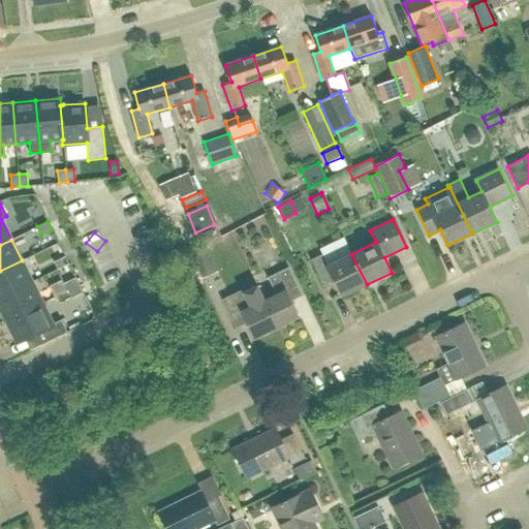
[(218,271),(206,244),(189,252),(201,278),(218,271)]
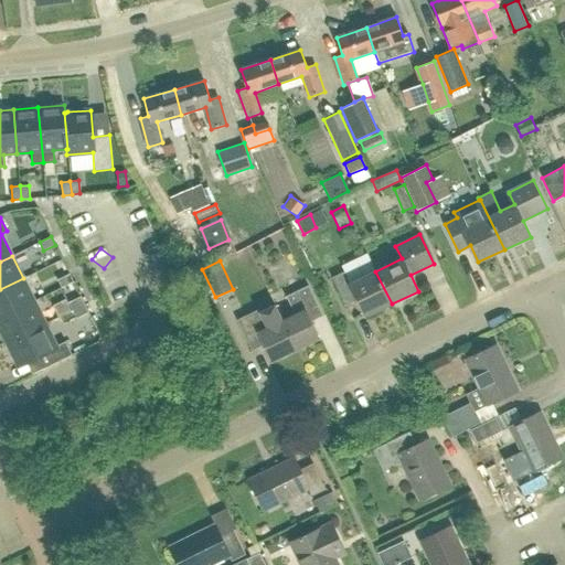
[(392,304),(375,272),(350,284),(344,272),(332,277),(345,306),(358,299),(365,316),(392,304)]
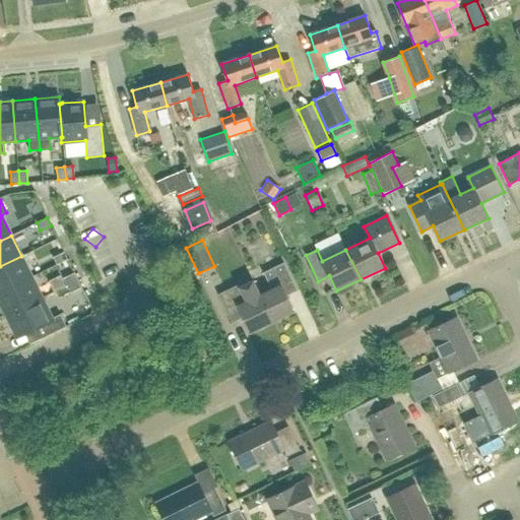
[(64,252),(53,257),(57,264),(67,259),(64,252)]
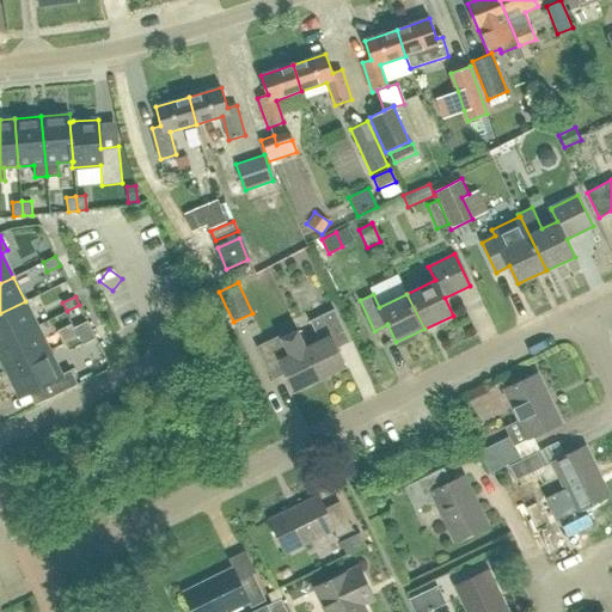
[(25,301),(0,313),(0,343),(37,326),(25,301)]
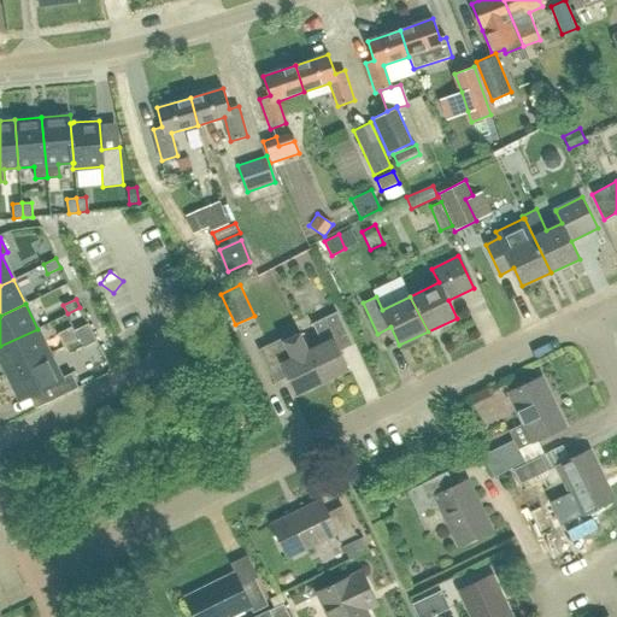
[(309,352),(323,382),(348,370),(340,352),(352,346),(336,313),(312,324),(322,345),(309,351),(309,352)]
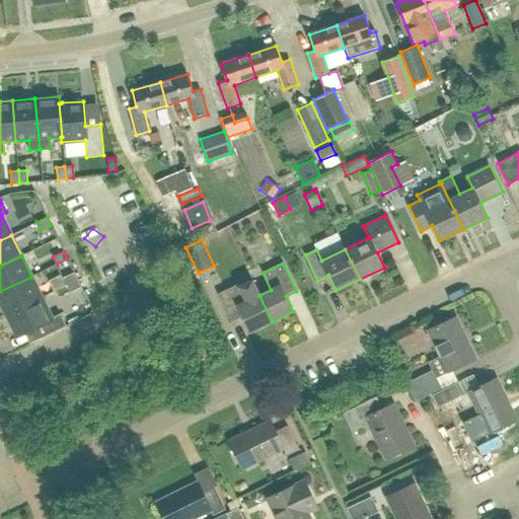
[(74,272),(63,278),(67,285),(77,280),(74,272)]
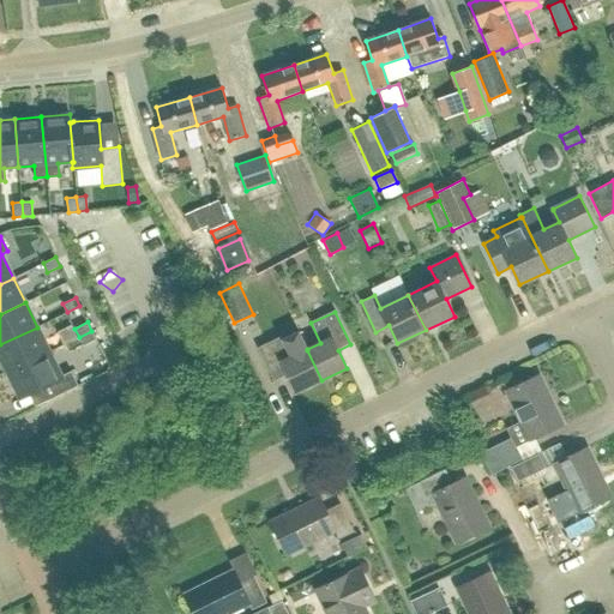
[(37,327),(0,344),(0,355),(8,372),(49,351),(37,327)]
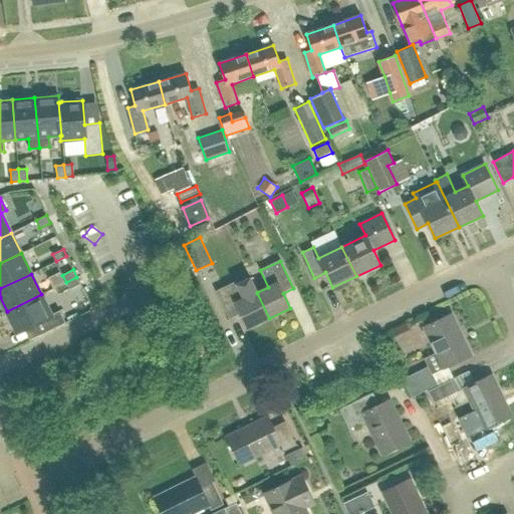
[(76,277),(66,282),(69,289),(80,284),(76,277)]
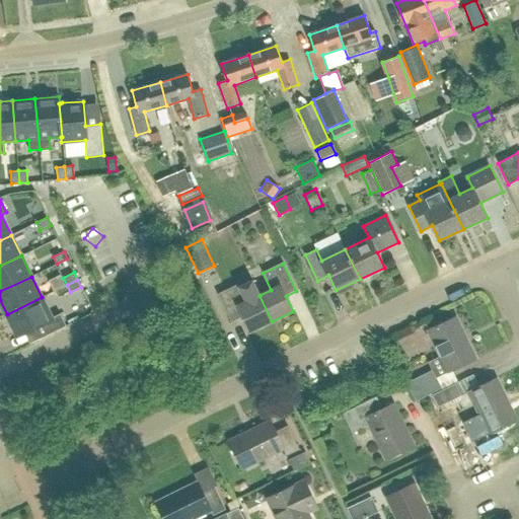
[(260,296),(260,295),(252,280),(239,287),(238,285),(218,295),(231,322),(241,317),(249,332),(272,321),(260,296)]
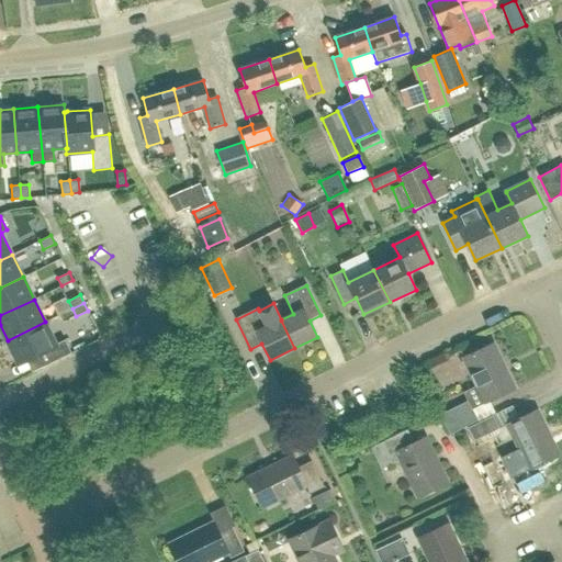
[(19,363),(35,356),(41,368),(71,352),(65,339),(56,344),(45,322),(8,340),(19,363)]
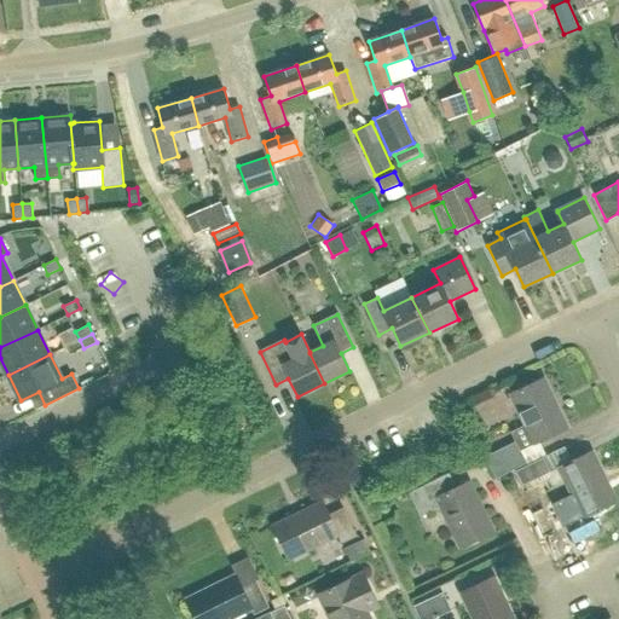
[(214,366),(208,356),(185,366),(191,377),(214,366)]
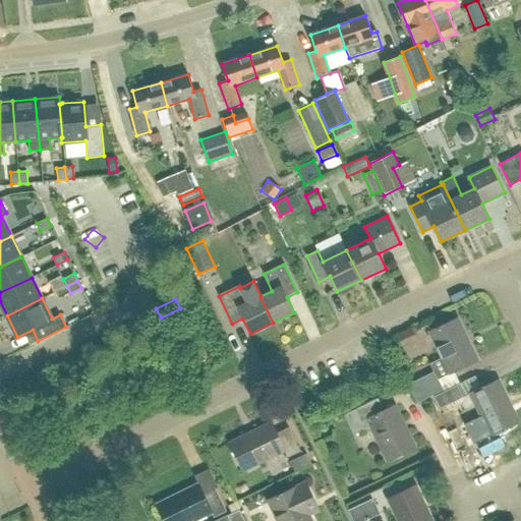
[(477,359),(457,317),(428,331),(449,373),(477,359)]
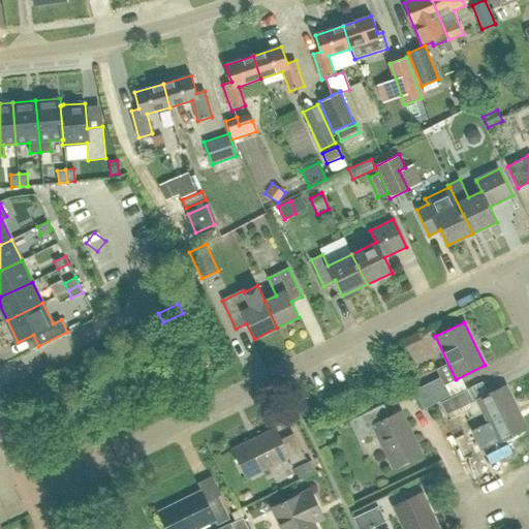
[(445,383),(418,397),(424,408),(450,395),(445,383)]
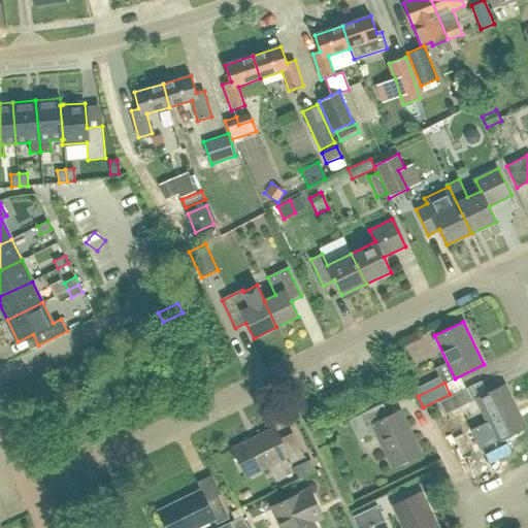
[(526,428),(505,385),(475,399),(496,441),(526,428)]
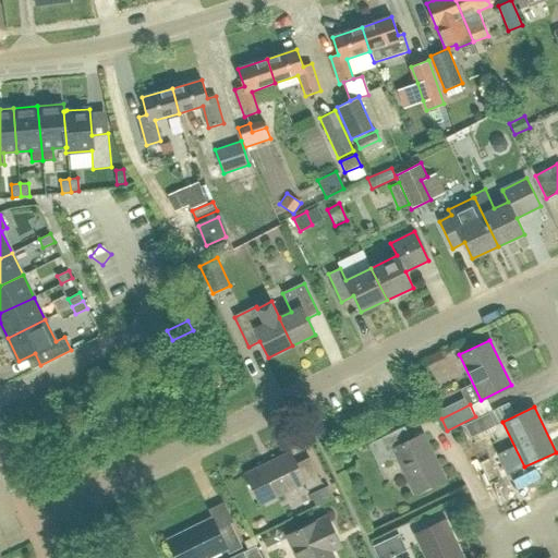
[(495,425),(489,412),(464,424),(471,437),(495,425)]
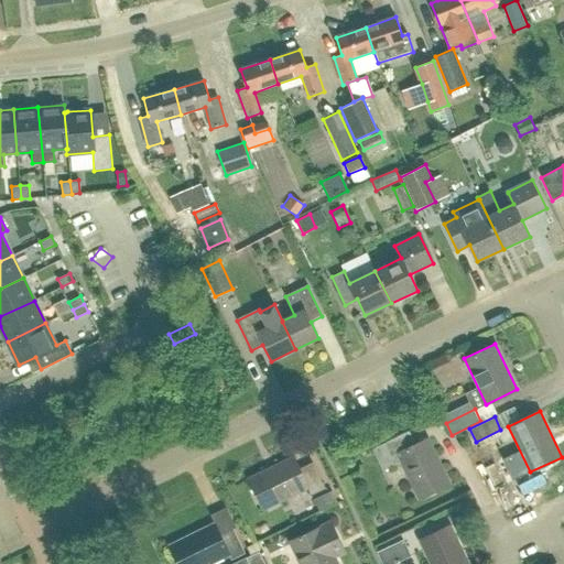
[(408,433),(384,444),(372,451),(383,470),(401,462),(420,499),(451,485),(427,438),(414,445),(408,433)]
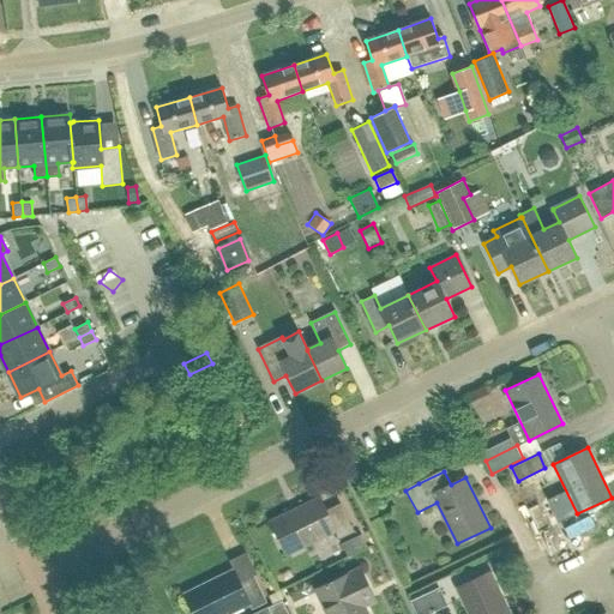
[(355,534),(341,505),(326,512),(320,499),(271,523),(287,555),(336,531),(339,541),(355,534)]
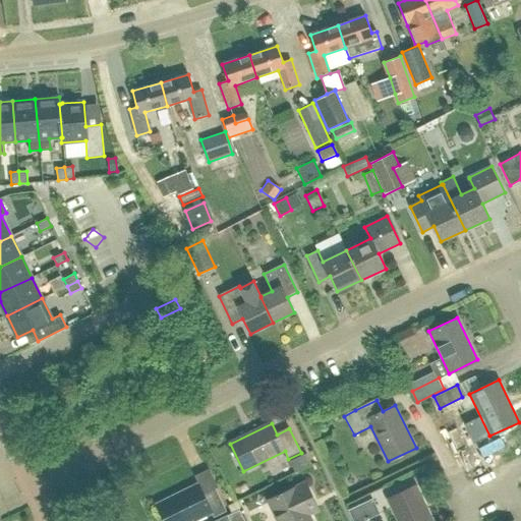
[(311,520),(309,517),(321,511),(306,482),(268,502),(277,520),(311,520)]
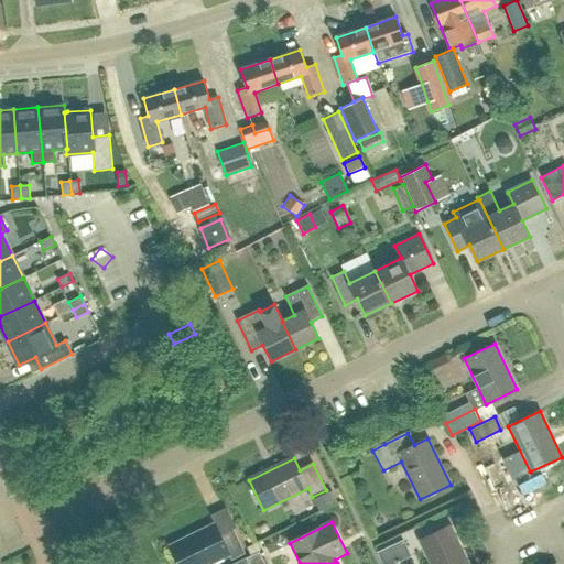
[(243,554),(232,530),(219,535),(214,523),(169,545),(176,563),(208,563),(229,554),(231,560),(243,554)]
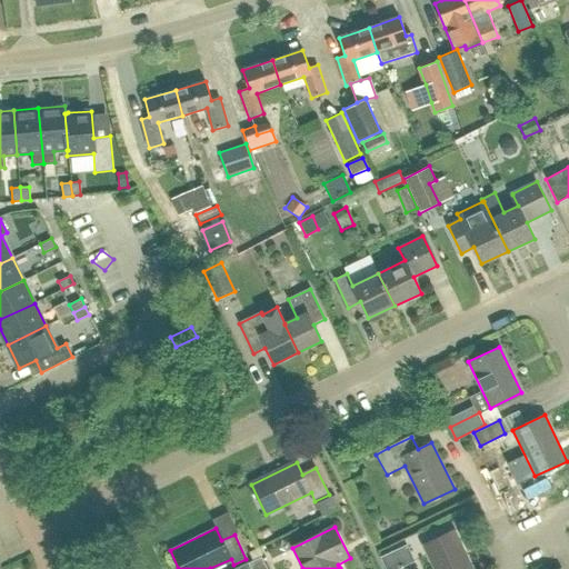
[(471,568),(453,530),(423,545),(433,568),(471,568)]
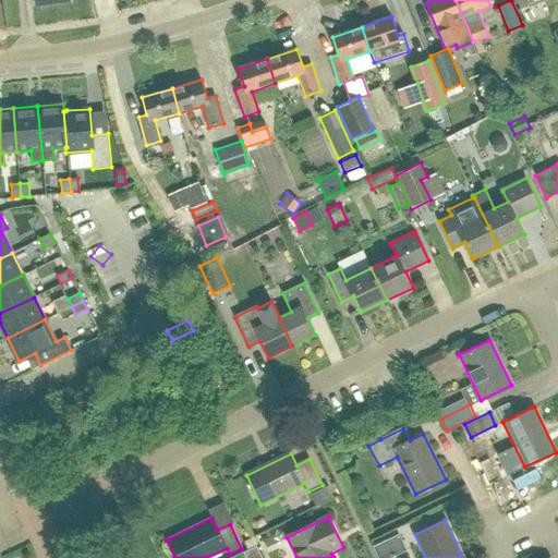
[(400,534),(373,545),(377,557),(386,557),(407,549),(400,534)]
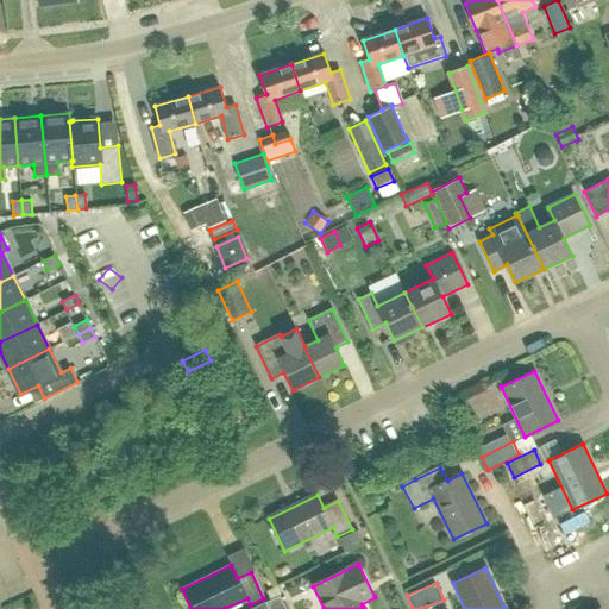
[(287,608),(281,595),(267,602),(269,608),(287,608)]
